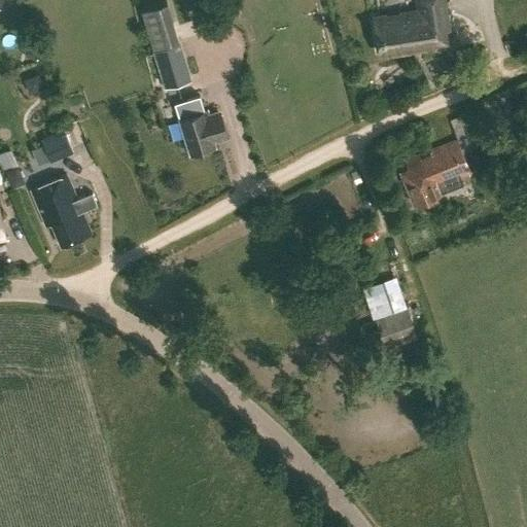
[(448,29),(443,0),(416,0),(419,11),(399,14),(399,18),(387,20),(386,16),(373,19),(378,54),(390,51),(391,55),(410,51),(410,48),(427,45),(428,48),(446,46),(444,30),(448,29)]
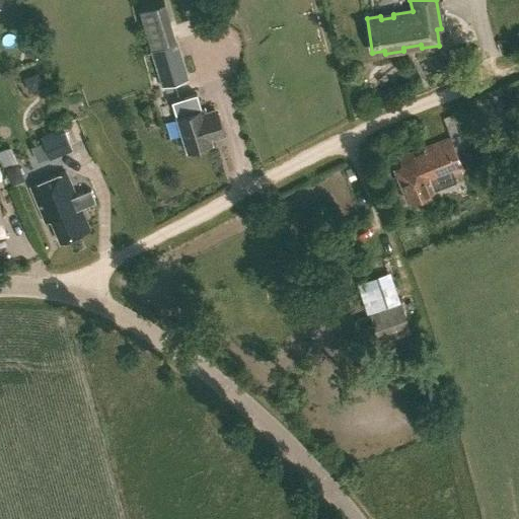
[(176,40),(149,47),(161,87),(189,78),(176,40)]
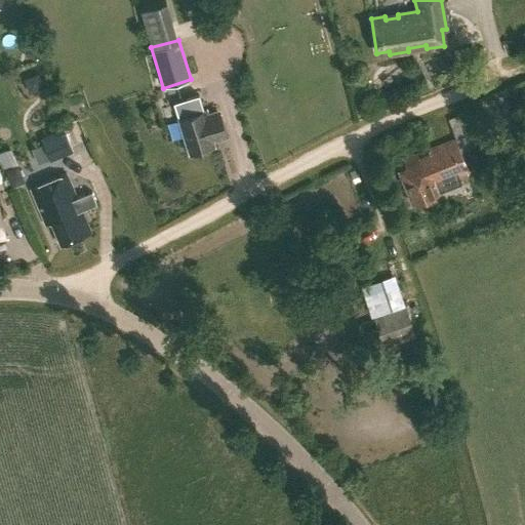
[(189,103),(208,95),(203,80),(184,86),(189,103)]
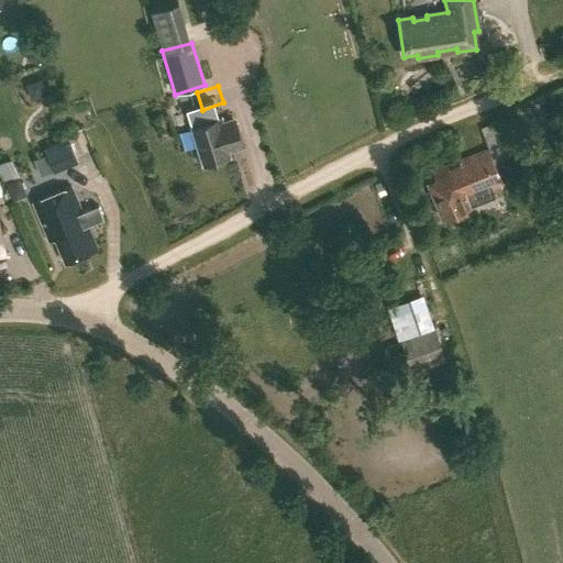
[(223,124),(221,118),(190,128),(202,165),(229,156),(228,150),(241,145),(233,121),(223,124)]
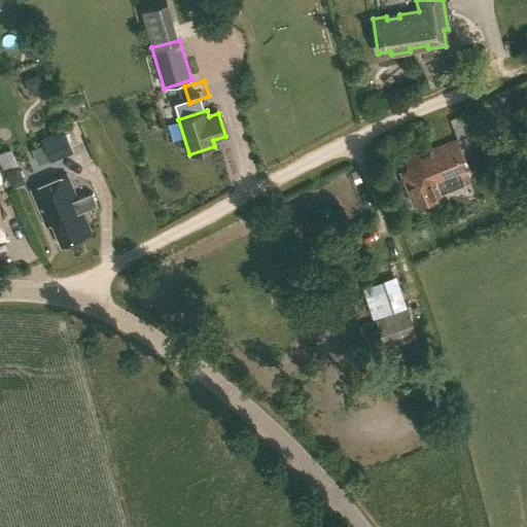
[(475,115),(472,111),(449,120),(456,138),(428,149),(430,154),(420,160),(418,154),(402,160),(406,169),(399,172),(413,205),(440,195),(435,184),(469,171),(461,150),(484,141),(475,115)]
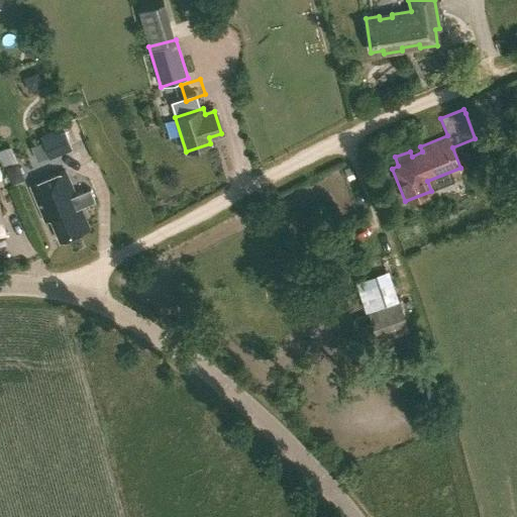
[(39,137),(48,159),(71,148),(62,127),(39,137)]
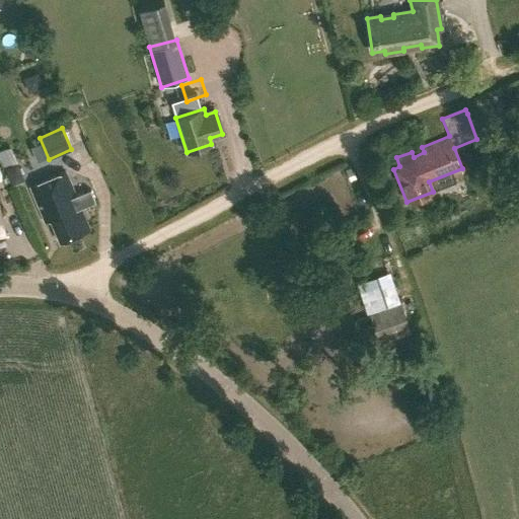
[(0,150),(0,158),(3,166),(12,162),(6,148),(0,150)]
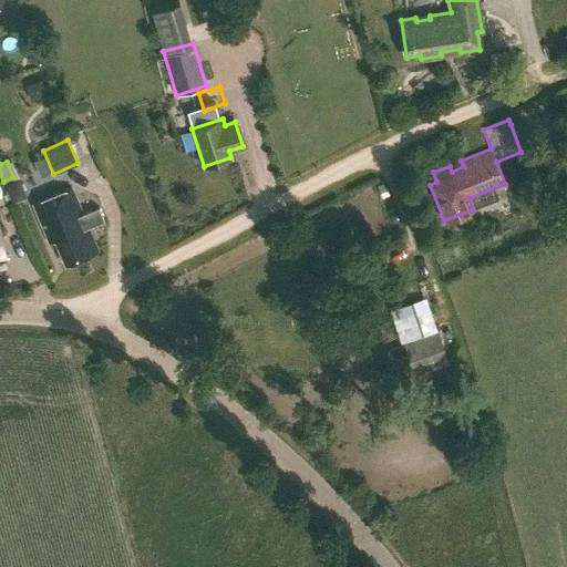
[(21,198),(24,192),(18,177),(6,183),(13,202),(21,198)]
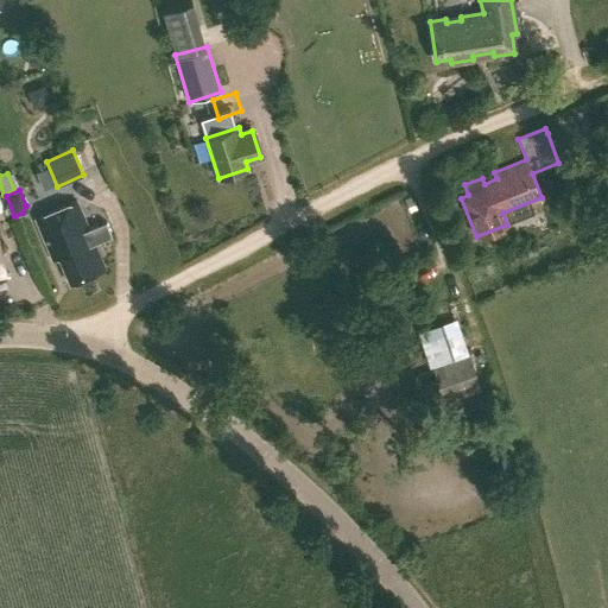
[(88,232),(87,229),(75,202),(35,219),(52,261),(58,259),(69,285),(105,271),(94,244),(89,246),(83,233),(88,232)]
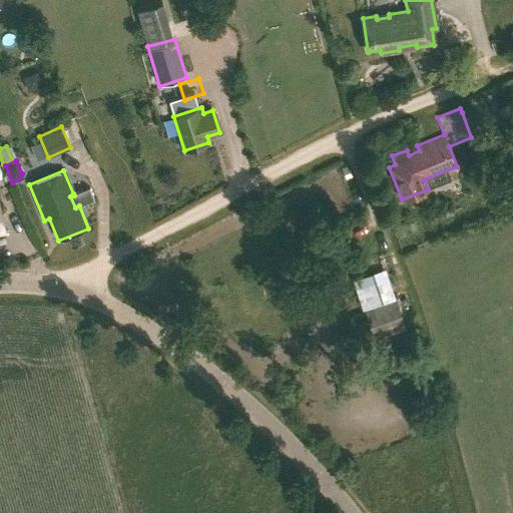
[(405,329),(395,300),(362,311),(372,341),(405,329)]
